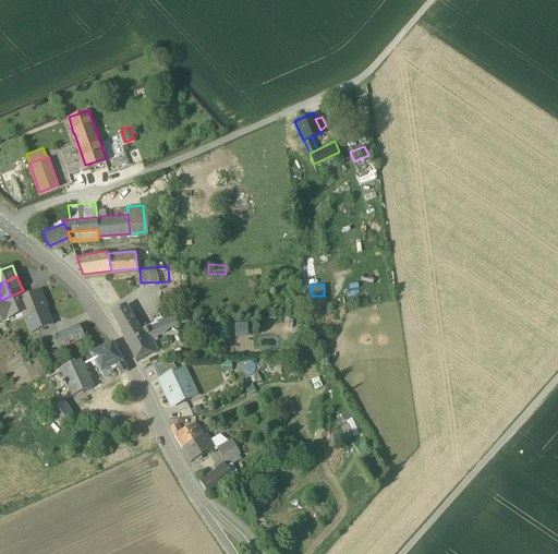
[(40,288),(19,298),(17,298),(23,309),(25,314),(46,305),(47,305),(40,288)]
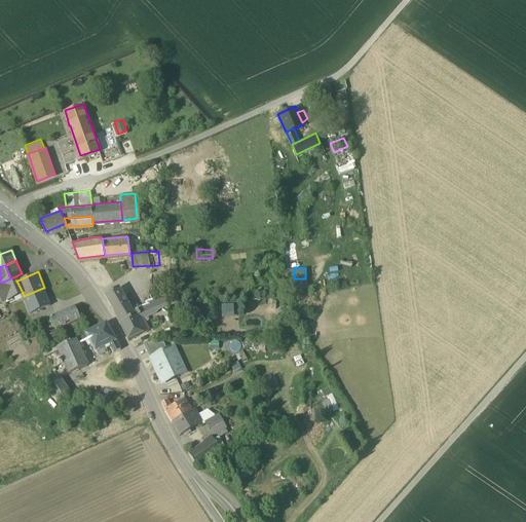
[(15,276),(10,278),(1,283),(3,287),(0,288),(0,290),(3,298),(22,291),(16,281),(17,281),(15,276)]
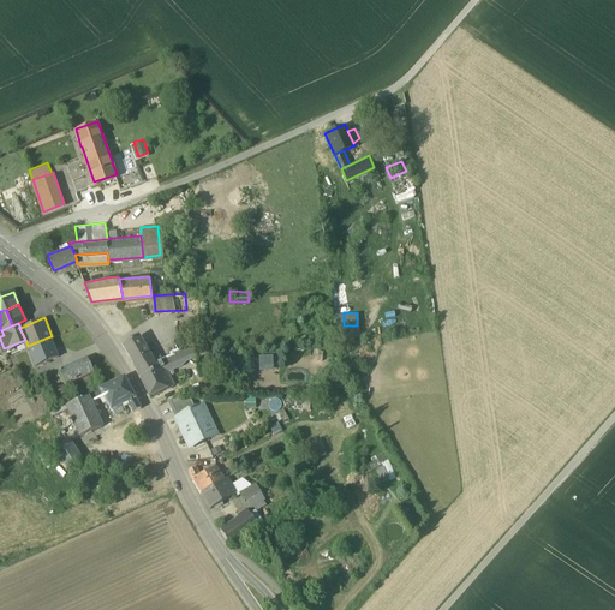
[(133,360),(141,375),(163,364),(161,357),(160,358),(155,360),(138,333),(123,344),(133,360)]
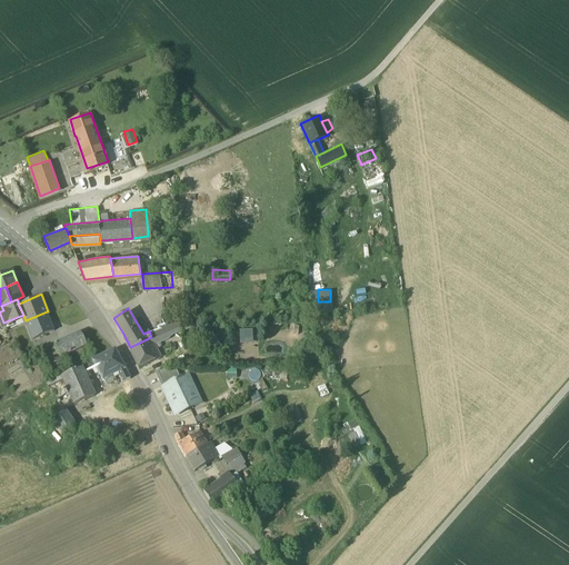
[(55,327),(47,311),(26,320),(32,337),(55,327)]
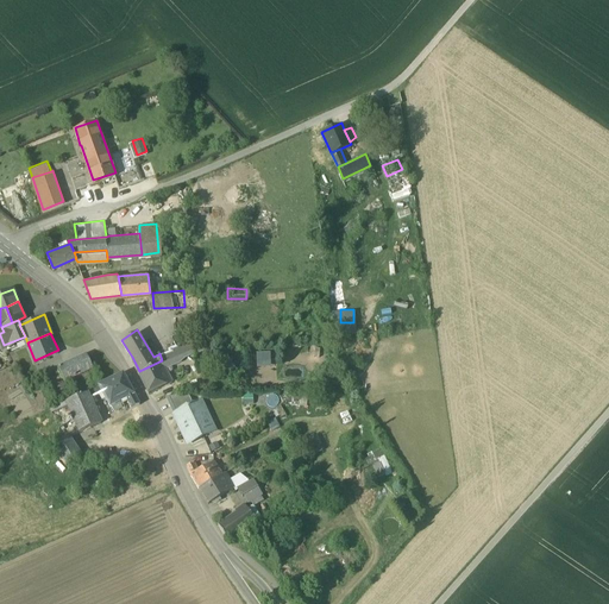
[(183,353),(194,348),(190,341),(189,337),(179,341),(179,343),(183,353)]
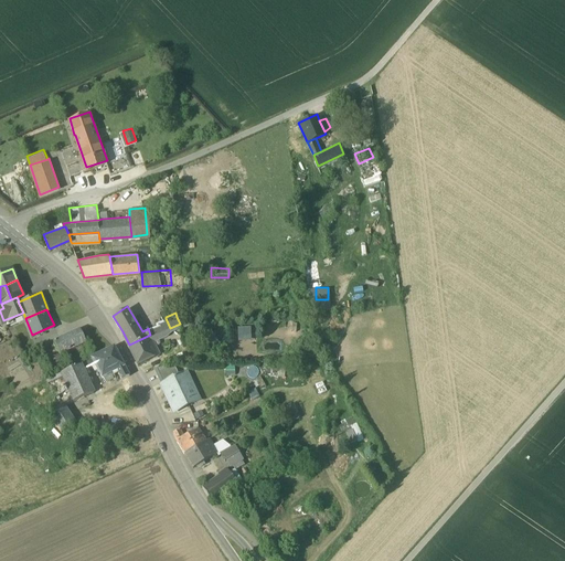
[(185,314),(177,317),(180,324),(181,326),(190,323),(185,314)]
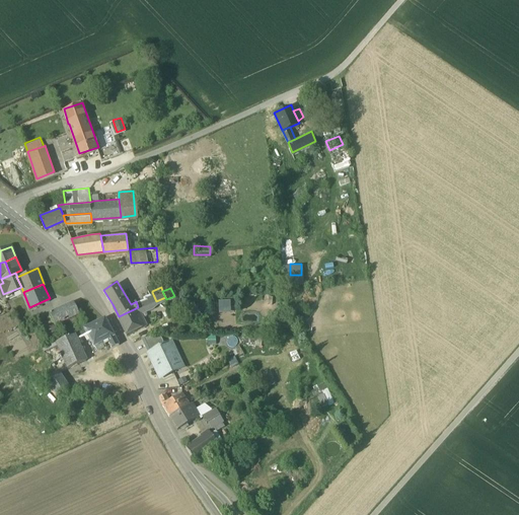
[(135,302),(136,301),(135,301),(145,297),(145,294),(152,292),(152,291),(150,292),(143,294),(144,297),(134,301),(135,302)]
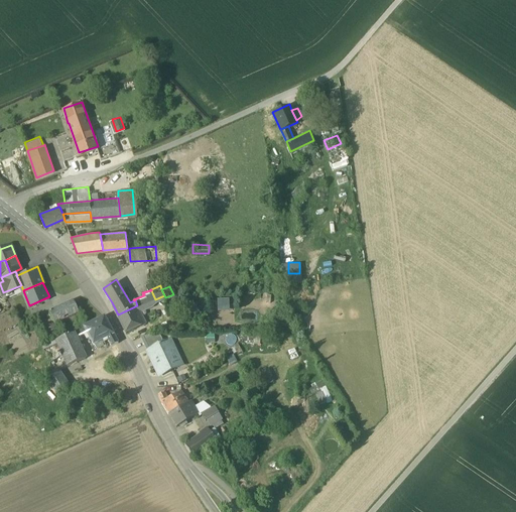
[(155,299),(151,290),(144,292),(144,295),(134,299),(135,299),(137,305),(118,314),(125,330),(145,321),(139,308),(152,303),(155,299)]
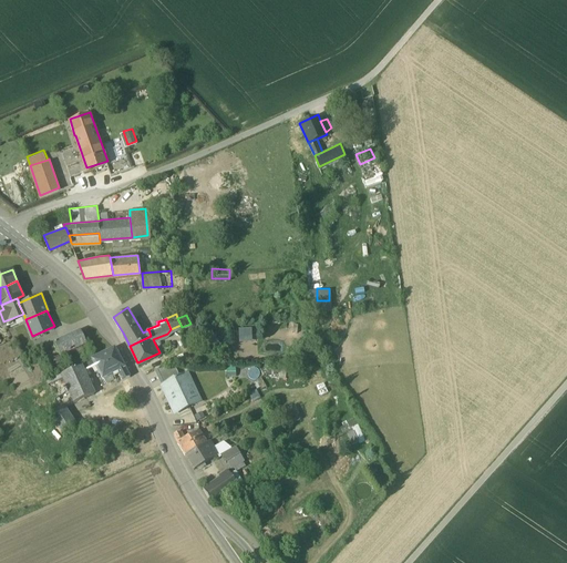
[(54,339),(61,352),(86,340),(80,326),(54,339)]
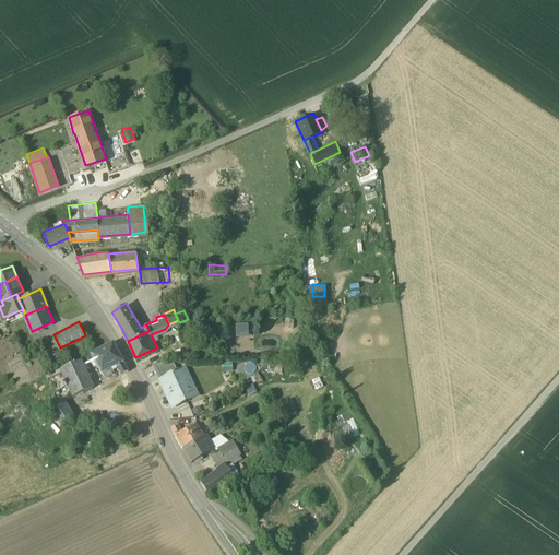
[(102,369),(105,375),(113,370),(109,366),(116,363),(123,359),(113,341),(91,352),(93,356),(100,370),(102,369)]
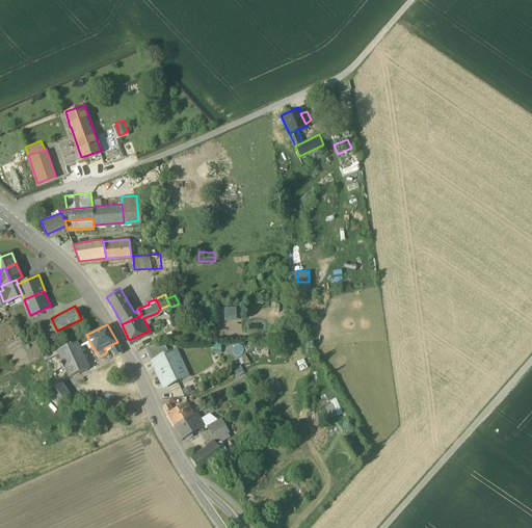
[(69,374),(87,366),(76,340),(57,348),(69,374)]
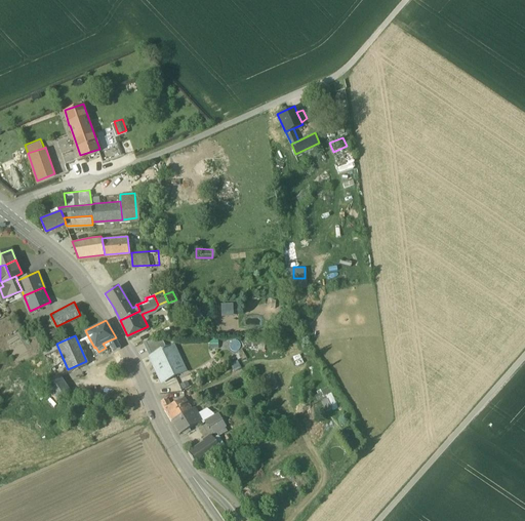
[(120,346),(116,337),(109,341),(113,350),(120,346)]
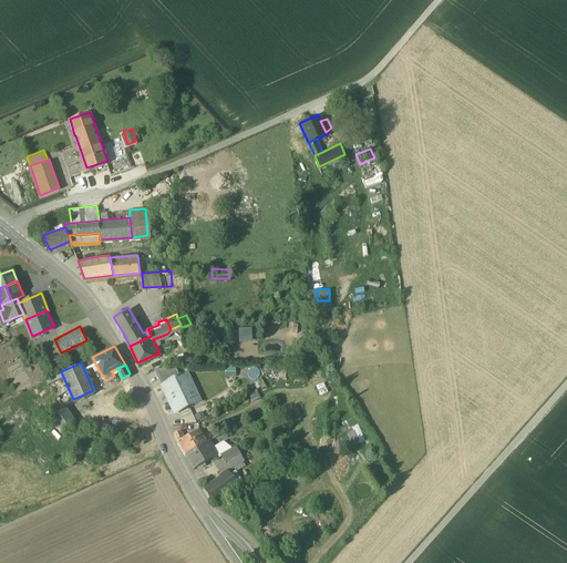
[(156,367),(164,382),(181,375),(176,366),(156,367)]
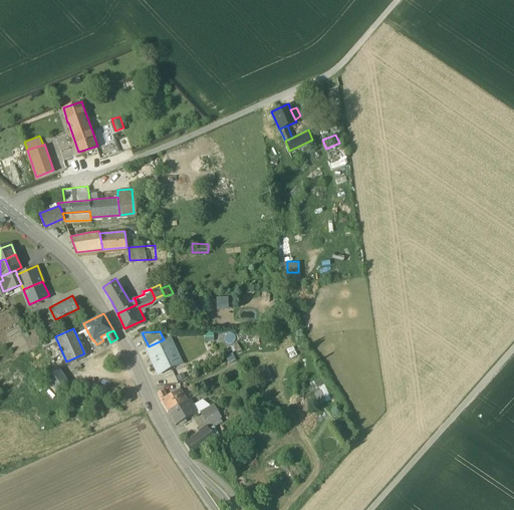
[(153,358),(159,370),(181,360),(177,352),(174,351),(167,337),(164,339),(149,346),(151,351),(153,352),(156,357),(153,358)]
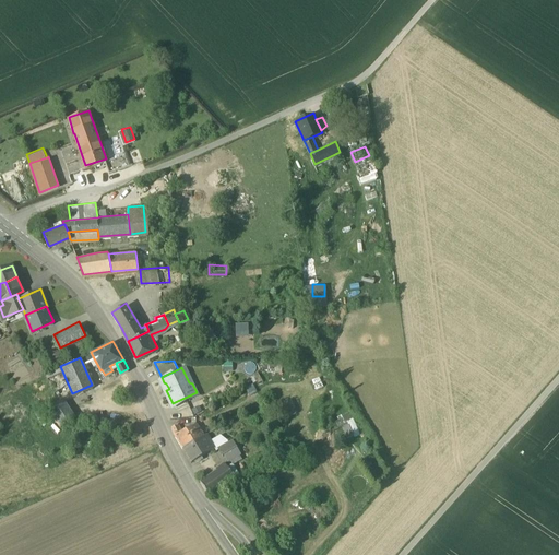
[(48,408),(61,426),(75,416),(63,398),(48,408)]
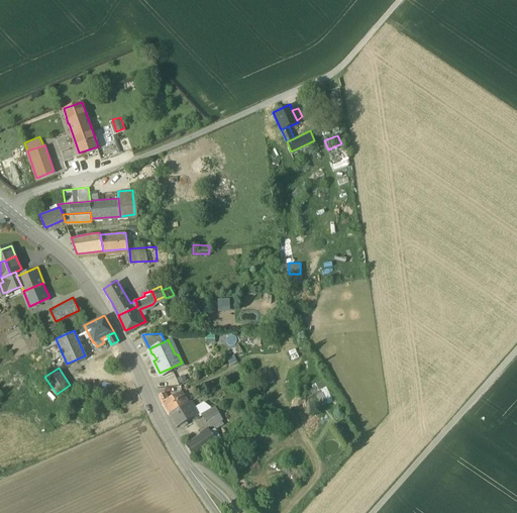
[(311,382),(319,403),(331,398),(323,377),(311,382)]
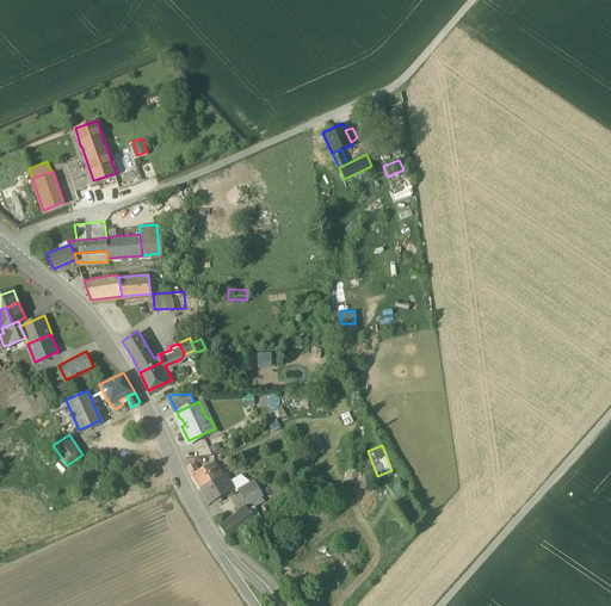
[(186,464),(191,474),(198,469),(195,461),(186,464)]
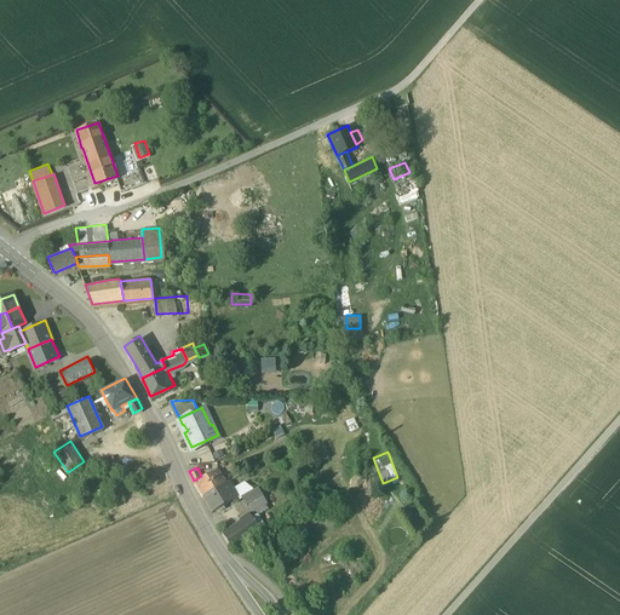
[(194,481),(202,494),(225,480),(219,470),(216,469),(201,476),(194,481)]
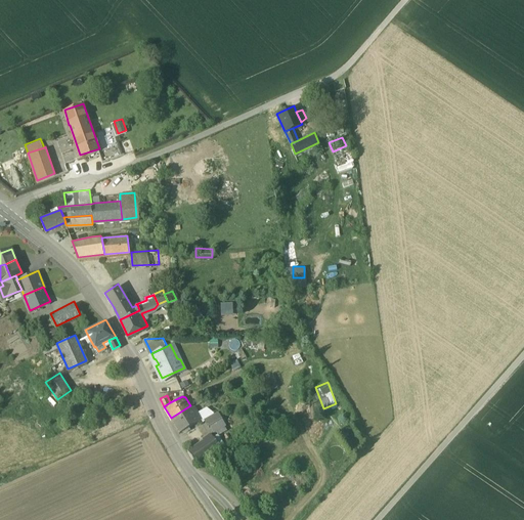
[(193,404),(190,405),(171,418),(179,431),(189,425),(188,425),(201,418),(202,417),(198,410),(193,404)]
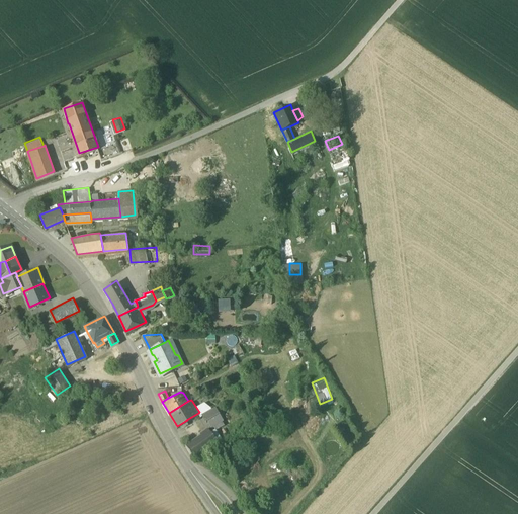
[(204,401),(195,406),(199,412),(198,413),(200,415),(202,414),(202,413),(211,408),(210,405),(204,401)]
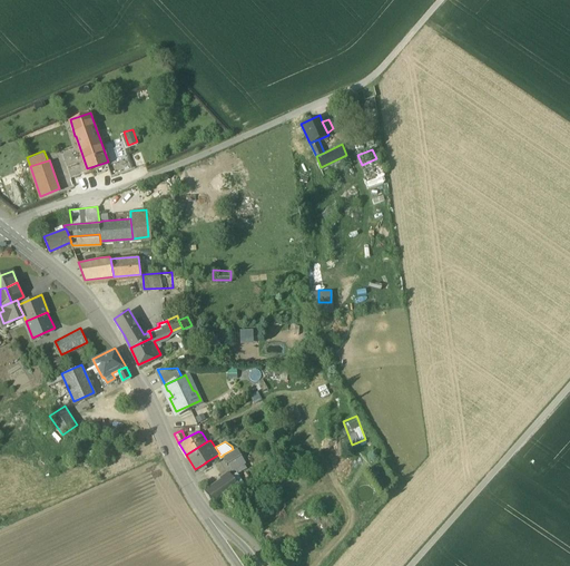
[(228,461),(233,467),(244,460),(236,447),(233,449),(223,455),(223,456),(227,462),(228,461)]
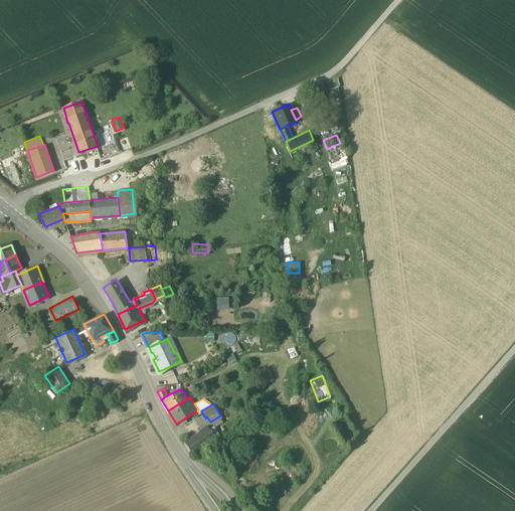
[(184,441),(192,454),(215,437),(205,423),(198,429),(202,433),(196,437),(193,434),(184,441)]
